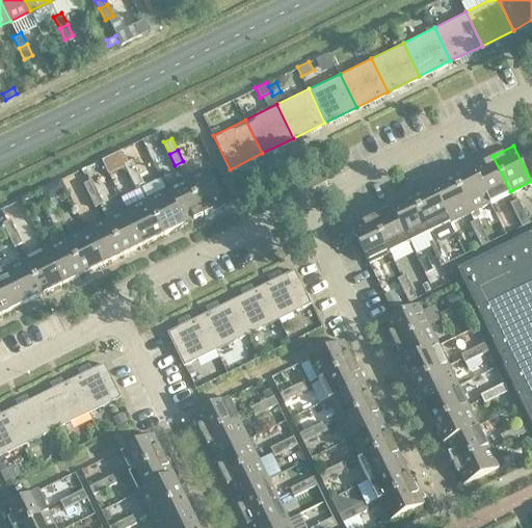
[(510,191),(493,156),(472,165),(489,201),(510,191)]
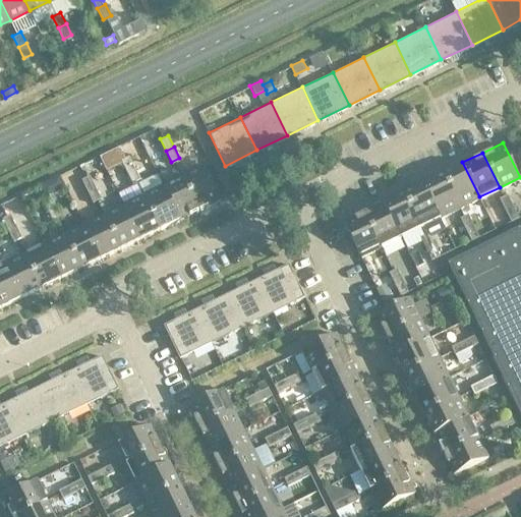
[(134,166),(129,155),(121,158),(126,170),(134,166)]
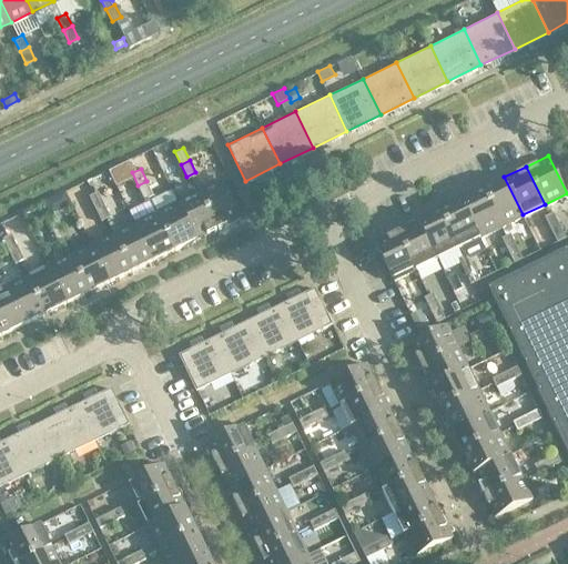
[(523,214),(504,177),(483,188),(501,225),(523,214)]
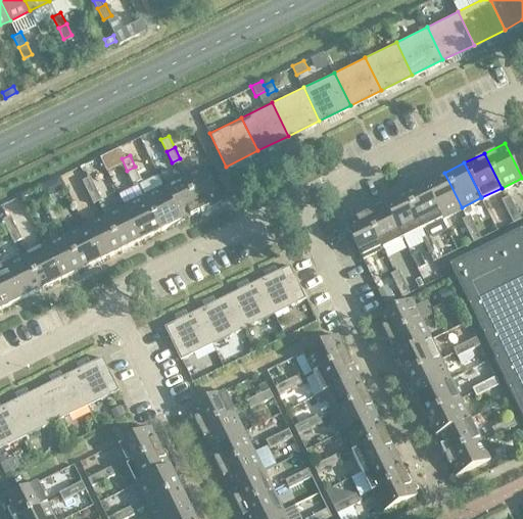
[(203,163),(183,174),(200,209),(221,199),(203,163)]
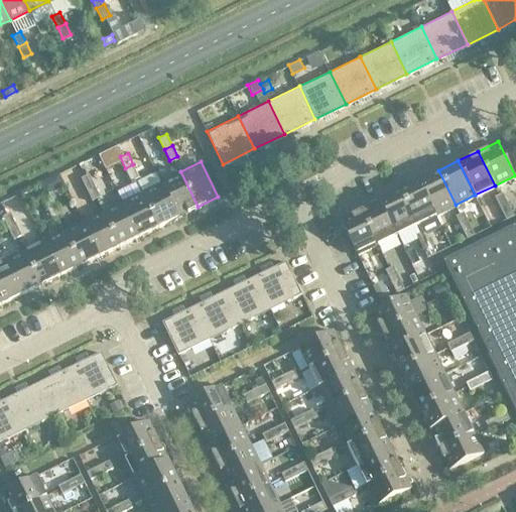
[(139,175),(133,164),(125,168),(131,179),(139,175)]
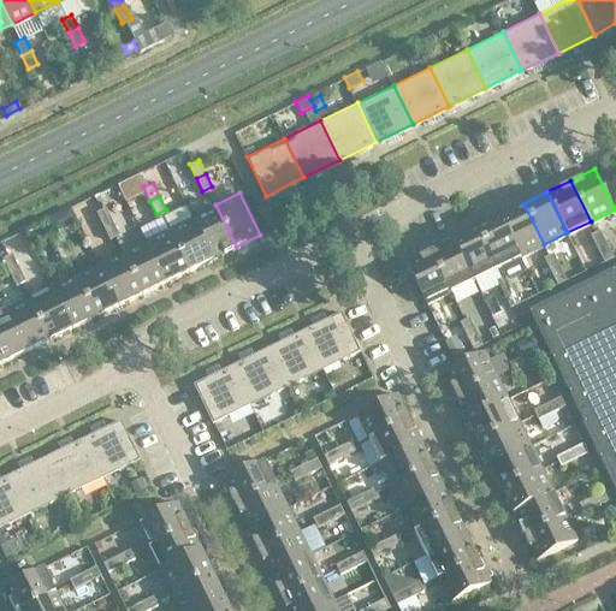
[(544,244),(523,203),(501,214),(520,255),(544,244)]
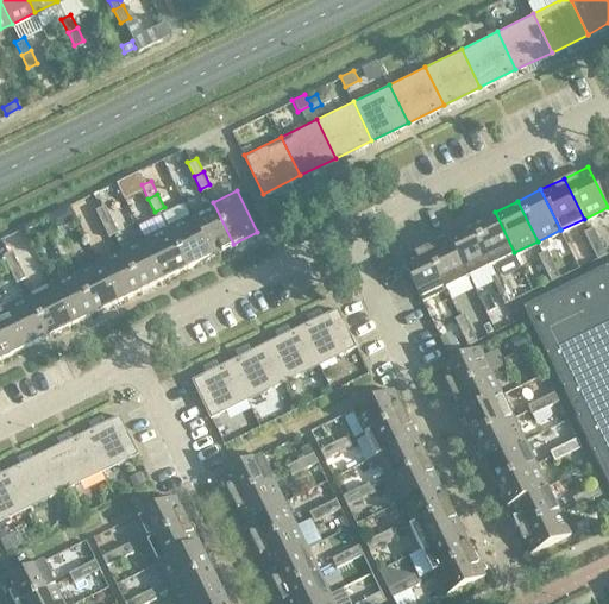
[(233,244),(213,202),(189,214),(209,255),(233,244)]
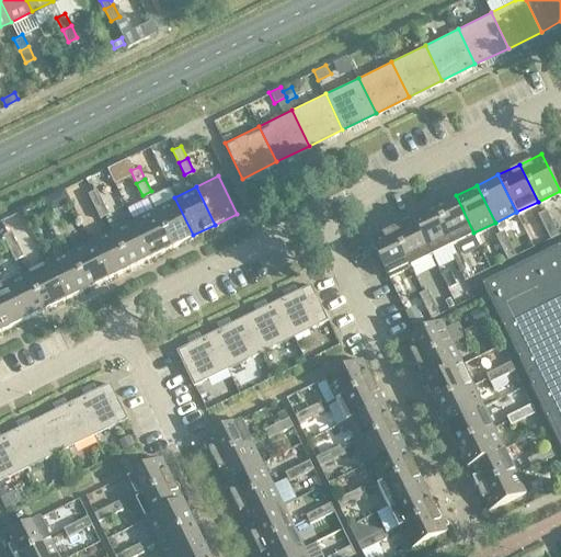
[(102,200),(96,188),(88,192),(93,204),(102,200)]
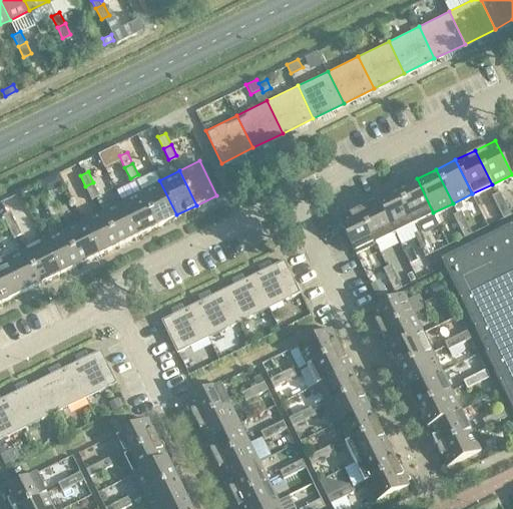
[(433,212),(417,178),(397,188),(414,222),(433,212)]
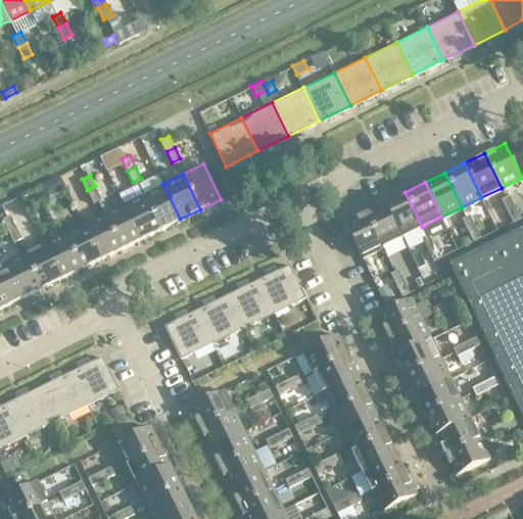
[(180,219),(162,184),(143,193),(160,228),(180,219)]
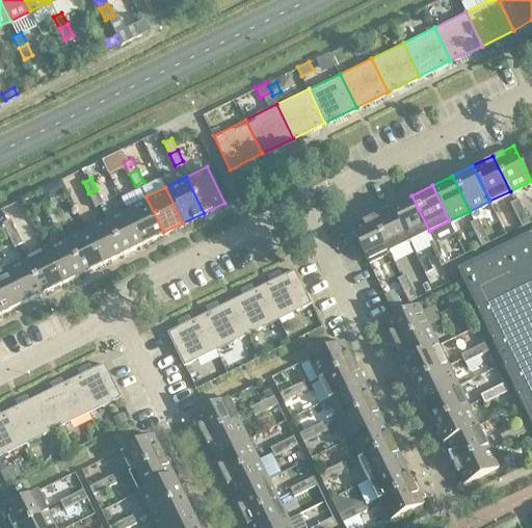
[(103,201),(97,189),(88,193),(95,205),(103,201)]
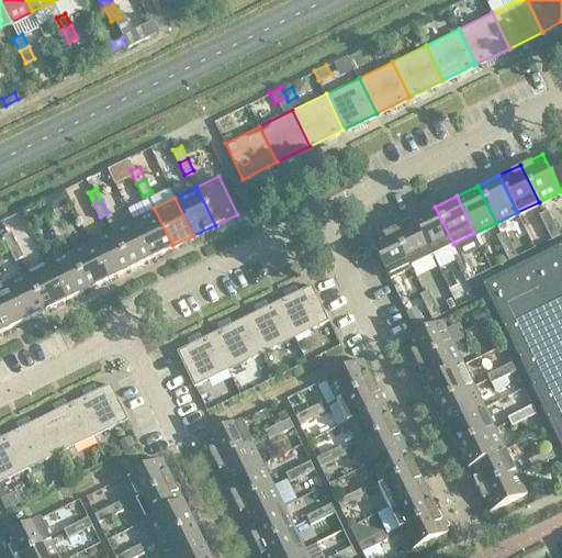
[(453,244),(435,207),(414,216),(433,254),(453,244)]
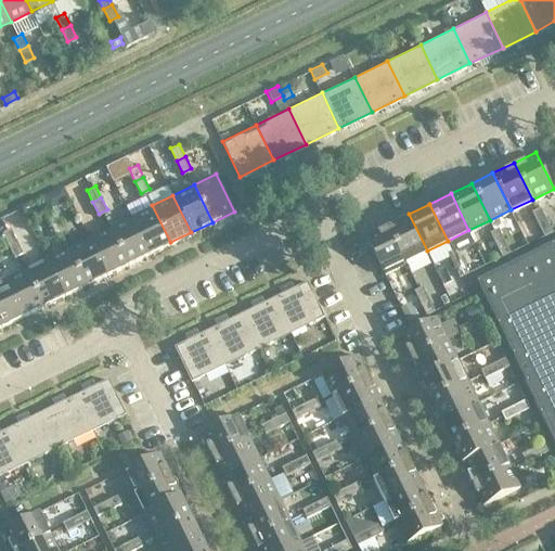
[(170,242),(152,205),(131,216),(150,253),(170,242)]
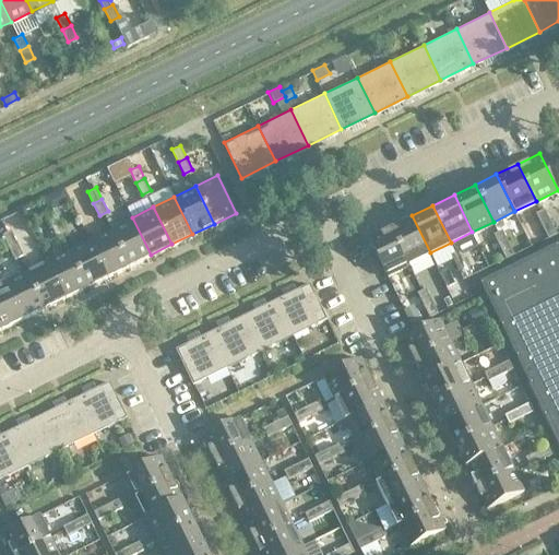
[(535,211),(542,224),(550,220),(544,207),(535,211)]
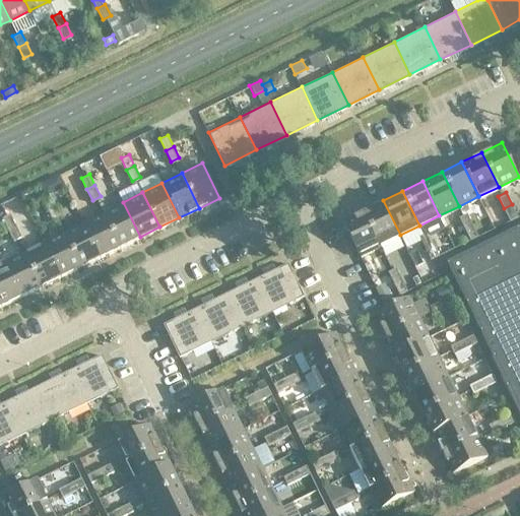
[(55,204),(50,193),(42,197),(48,208),(55,204)]
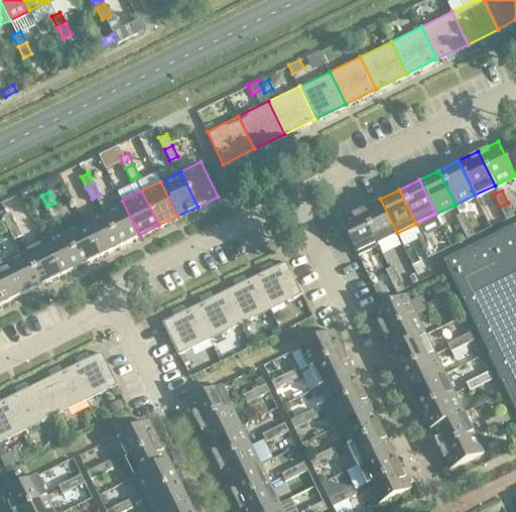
[(397,233),(380,199),(360,209),(377,243),(397,233)]
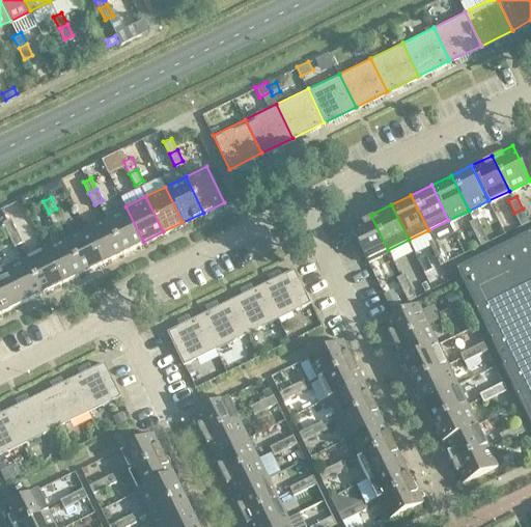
[(143,242),(126,206),(105,216),(122,252),(143,242)]
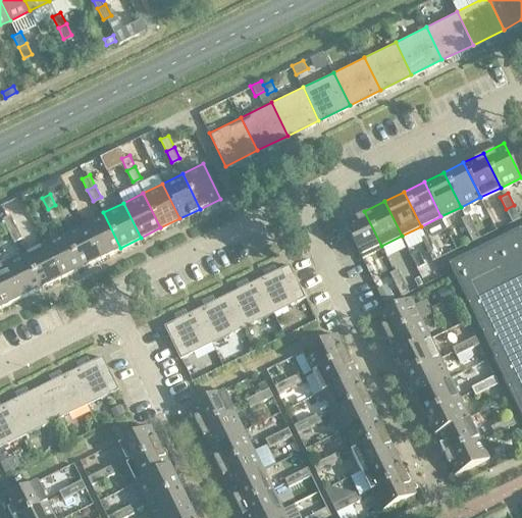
[(61,216),(55,205),(48,209),(53,220),(61,216)]
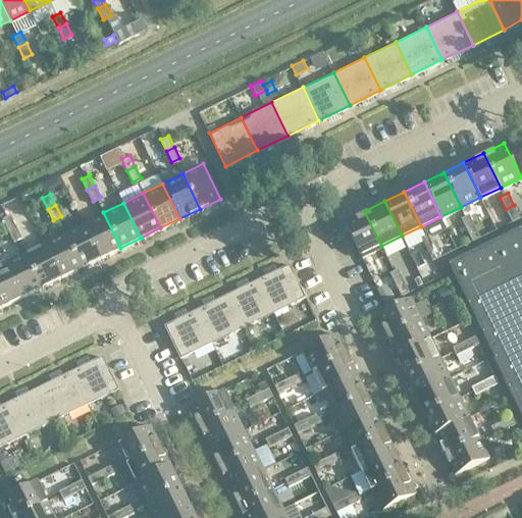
[(519,216),(514,205),(506,209),(511,220),(519,216)]
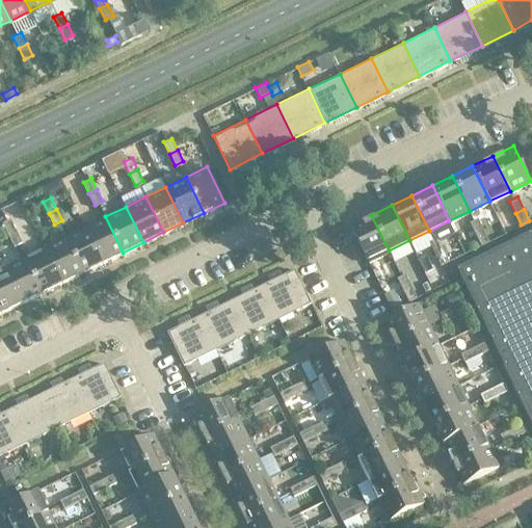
[(389,251),(371,215),(350,226),(368,261),(389,251)]
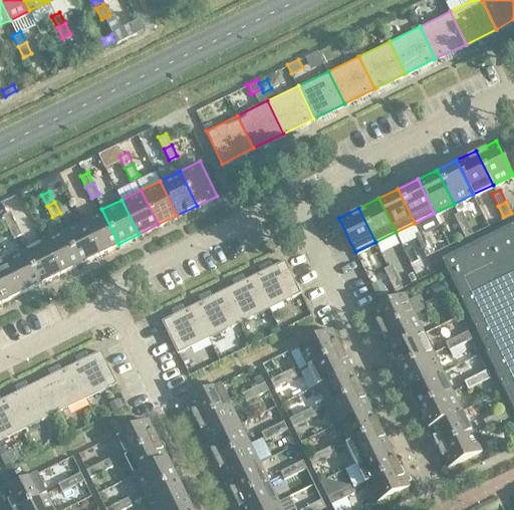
[(118,244),(101,209),(82,219),(99,253),(118,244)]
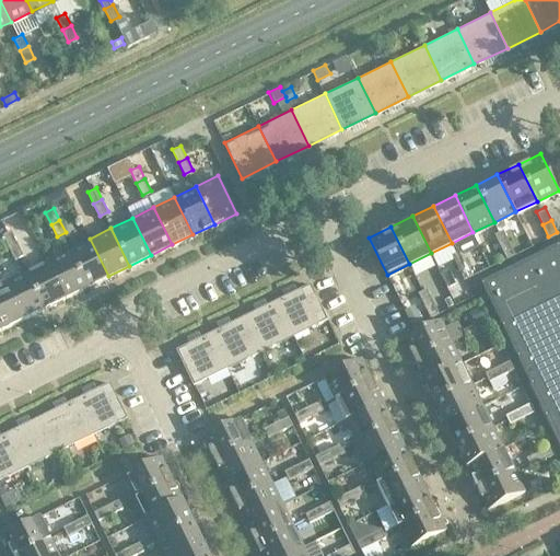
[(494,232),(500,245),(509,241),(502,228),(494,232)]
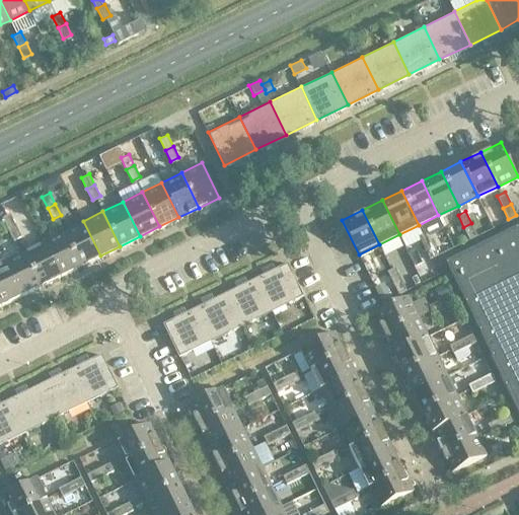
[(15,223),(10,212),(2,216),(7,227),(15,223)]
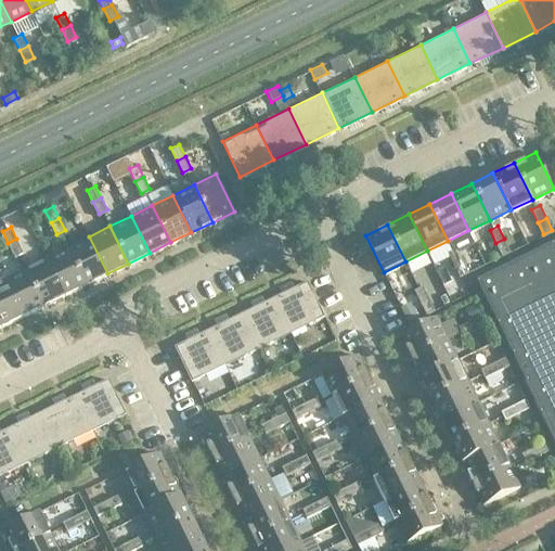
[(107,273),(89,236),(67,246),(86,284),(107,273)]
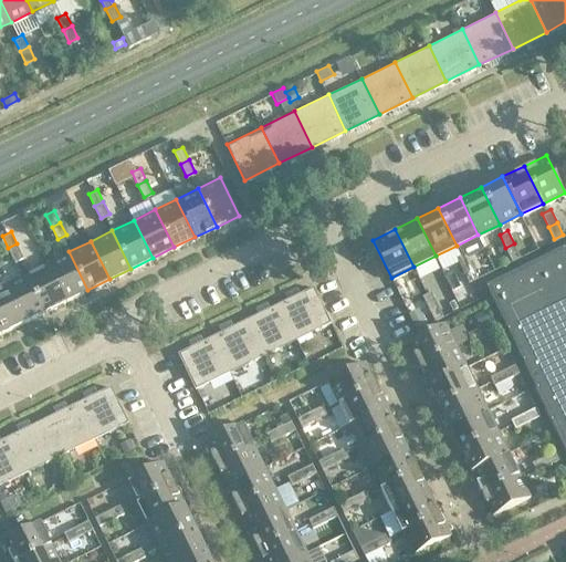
[(23,257),(17,243),(8,248),(14,260),(23,257)]
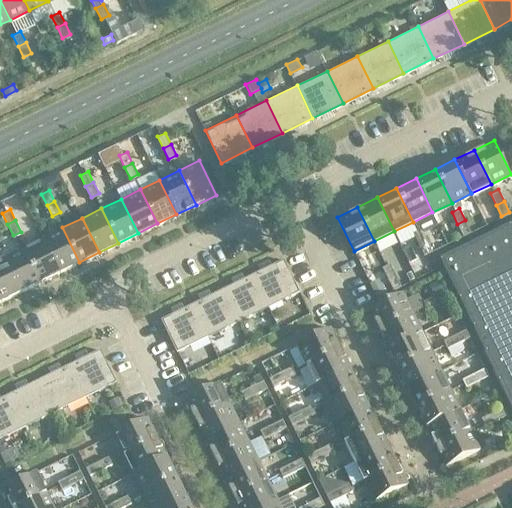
[(511,220),(511,221),(440,256),(485,350),(483,351),(511,408),(511,220)]
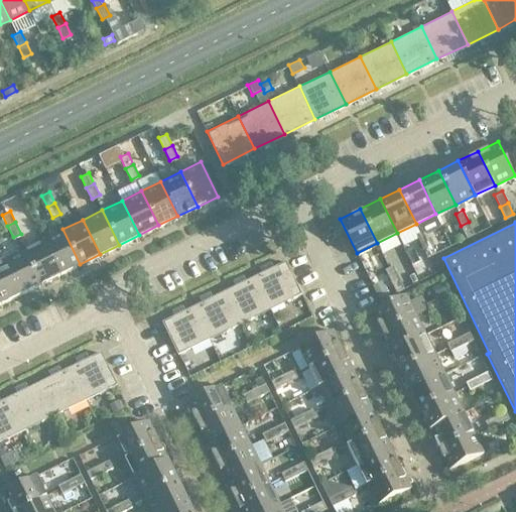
[(475,233),(469,222),(461,226),(467,237),(475,233)]
